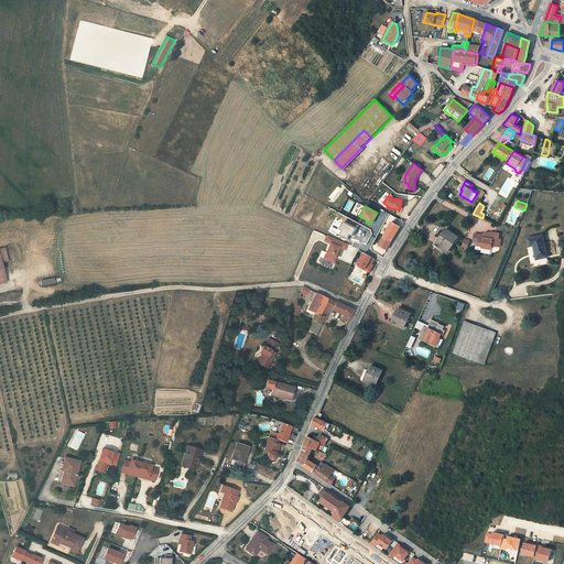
[(390,243),(400,227),(391,221),(379,245),(387,249),(390,243)]
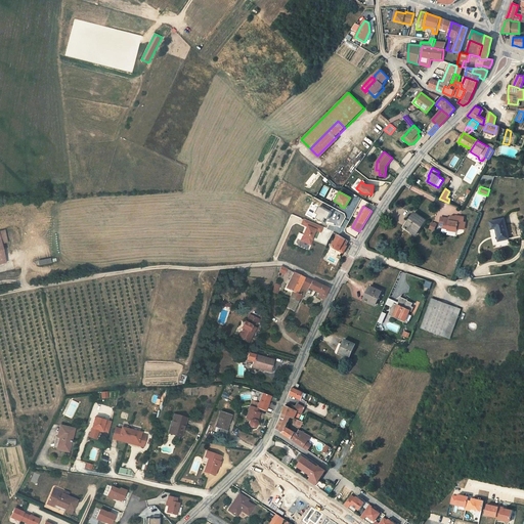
[(315,213),(317,214),(315,218),(322,222),(324,218),(325,219),(330,212),(318,207),(315,213)]
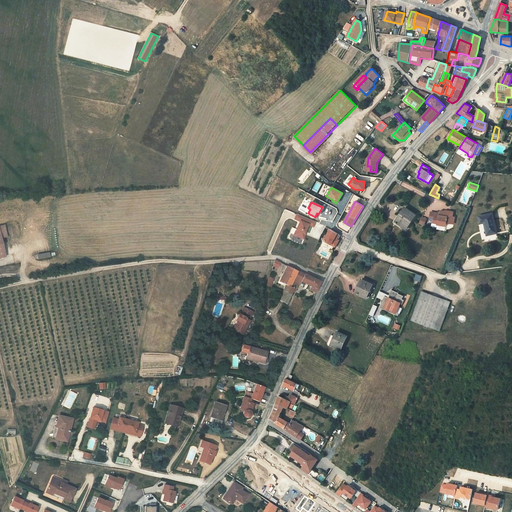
[(415,216),(405,208),(395,221),(406,229),(415,216)]
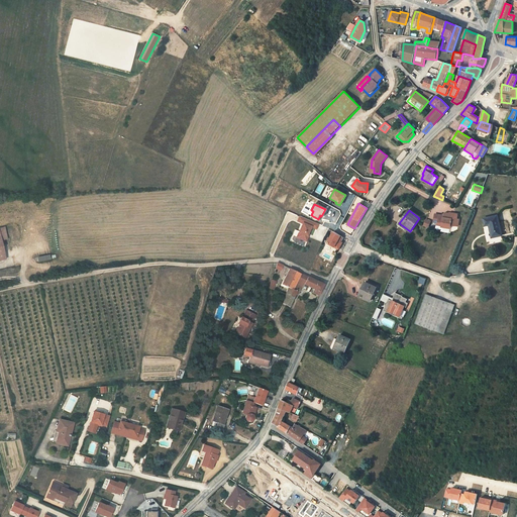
[(435,215),(434,223),(438,224),(438,223),(443,223),(442,226),(444,227),(451,228),(451,225),(458,225),(459,218),(456,218),(457,213),(449,212),(449,214),(445,213),(444,217),(443,218),(441,216),(435,215)]
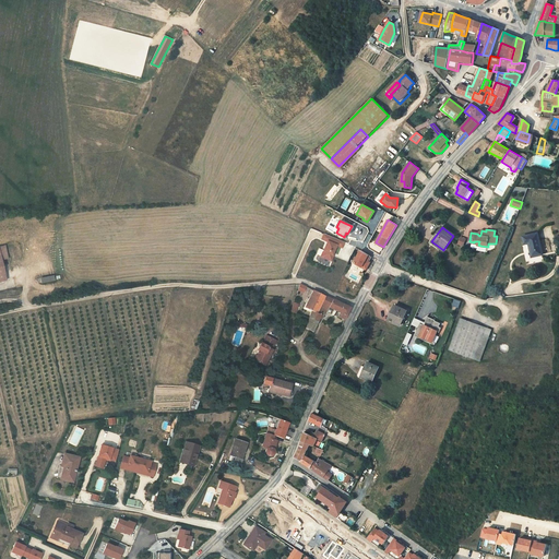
[(336,246),(342,248),(344,242),(324,234),(322,239),(328,241),(336,246)]
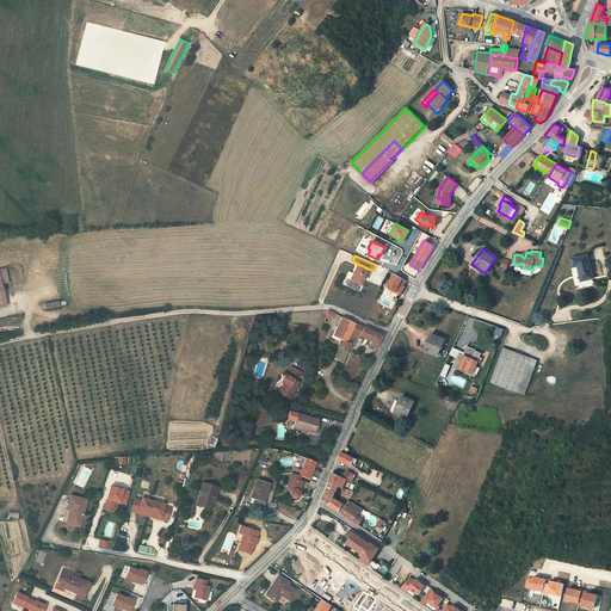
[(580,265),(584,281),(594,278),(590,255),(574,258),(575,266),(580,265)]
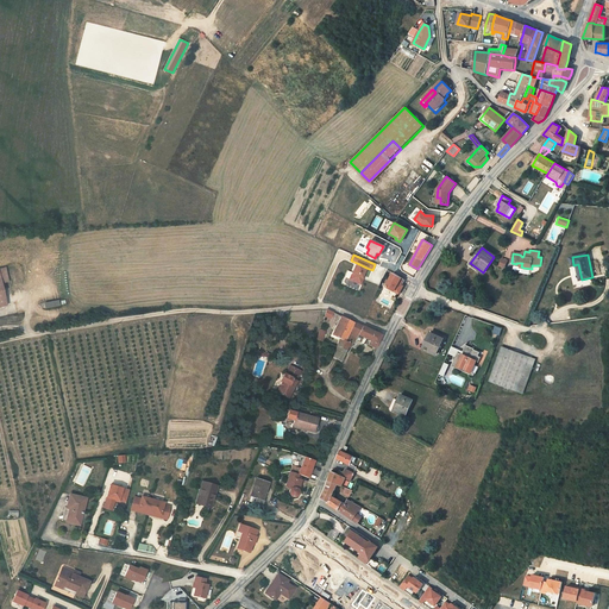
[(366,268),(357,263),(350,280),(360,284),(363,277),(362,277),(364,274),(366,268)]
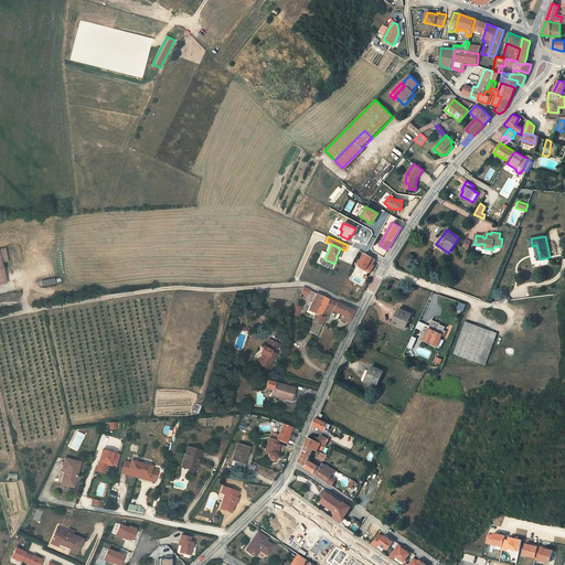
[(374,259),(365,254),(358,266),(369,273),(374,265),(372,264),(374,259)]
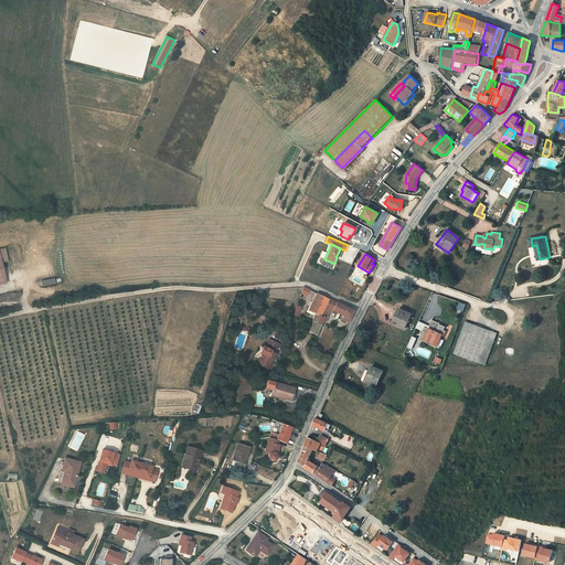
[(12,266),(11,258),(0,260),(0,298),(12,296),(6,268),(12,266)]
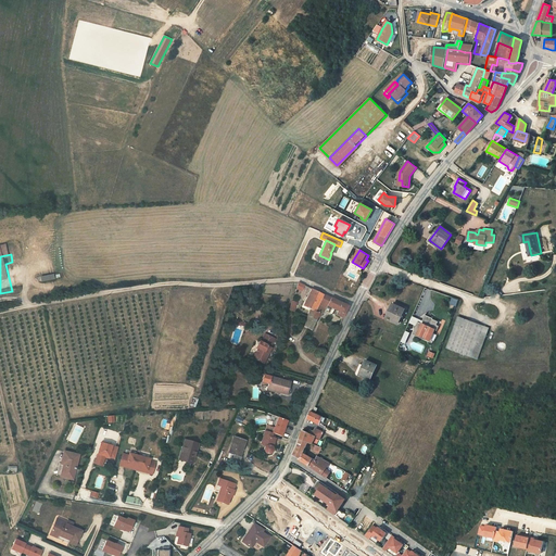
[(303,306),(310,310),(307,316),(316,320),(317,317),(319,313),(315,311),(324,294),(312,289),(303,306)]
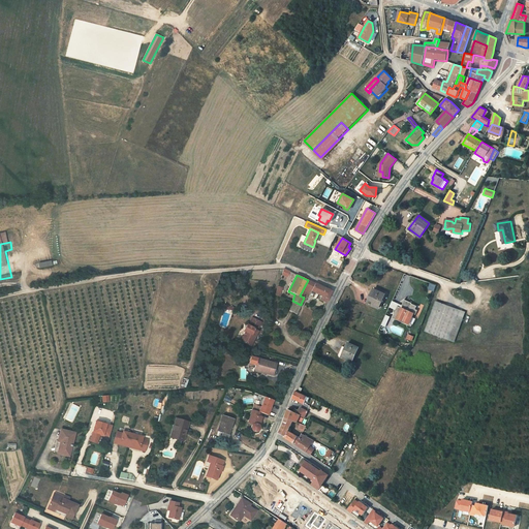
[(304,302),(311,291),(315,283),(308,280),(300,296),(304,298),(302,302),(304,302)]
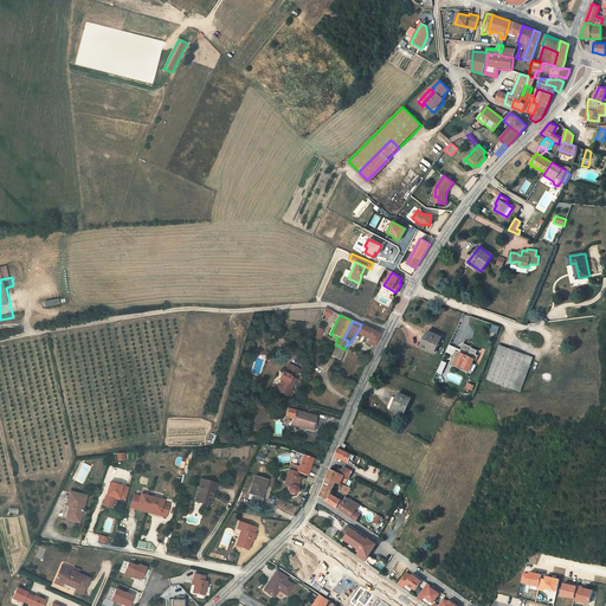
[(380,334),(361,324),(356,334),(369,339),(367,343),(373,347),(380,334)]
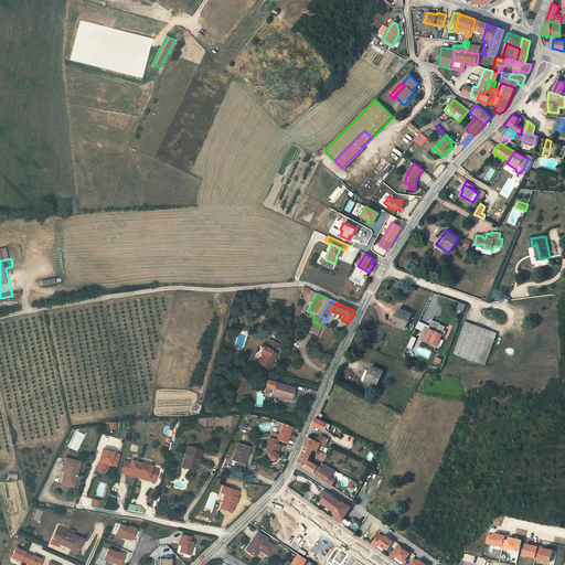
[(299,317),(302,307),(297,305),(294,315),(299,317)]
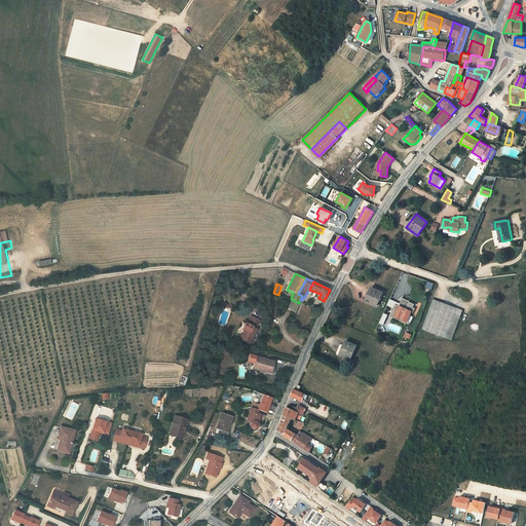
[(365,302),(376,307),(383,293),(372,288),(365,302)]
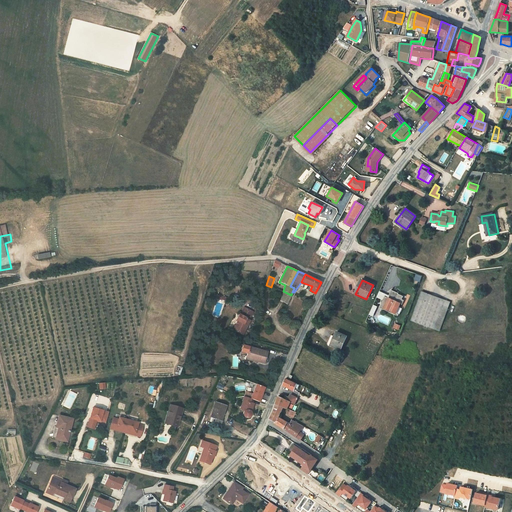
[(281,300),(286,303),(287,304),(291,295),(283,291),(281,300)]
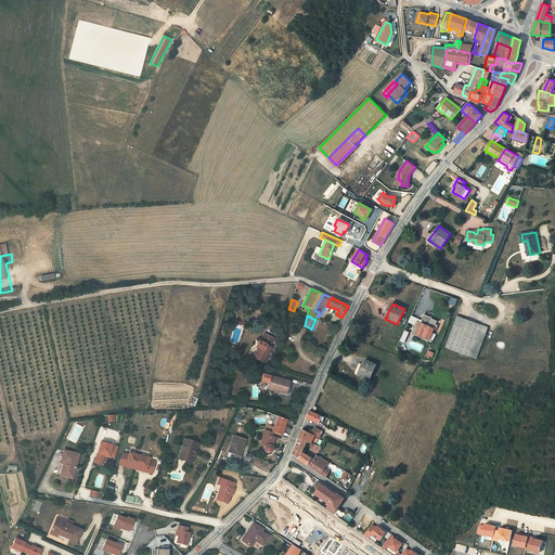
[(420,324),(409,319),(407,322),(413,325),(409,334),(412,335),(414,336),(415,334),(427,339),(431,332),(434,333),(436,328),(434,326),(436,322),(430,320),(423,315),(420,321),(421,322),(420,324)]
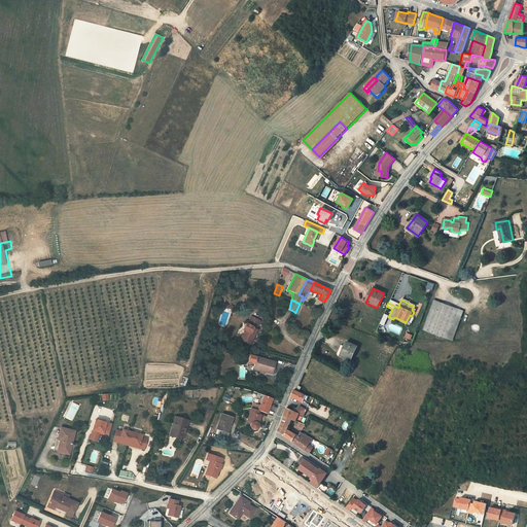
[(465,312),(435,301),(424,329),(453,341),(465,312)]
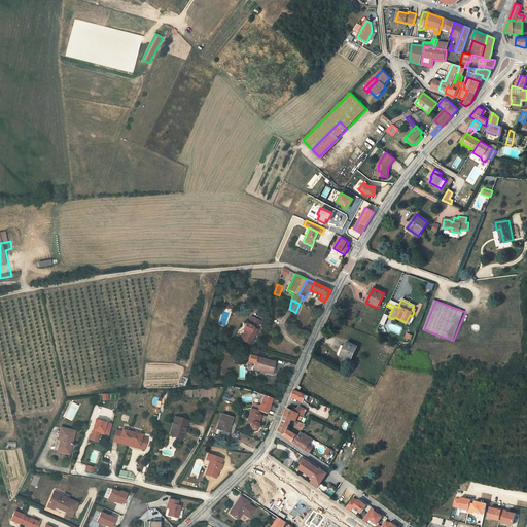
[(386,316),(383,314),(378,323),(382,325),(386,316)]
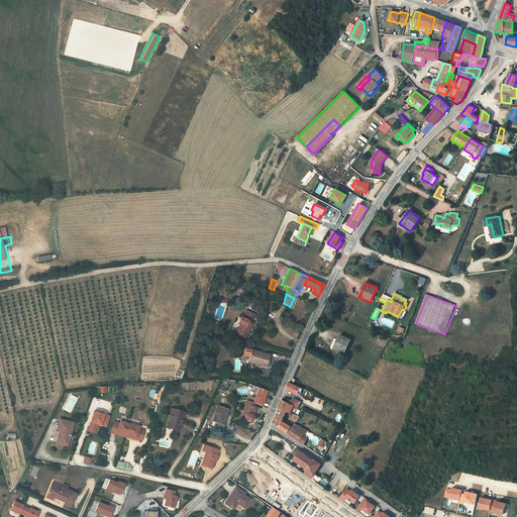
[(250,321),(254,313),(247,310),(244,317),(242,317),(239,322),(241,323),(240,326),(239,325),(238,325),(237,326),(237,328),(236,332),(245,336),(252,322),(250,321)]
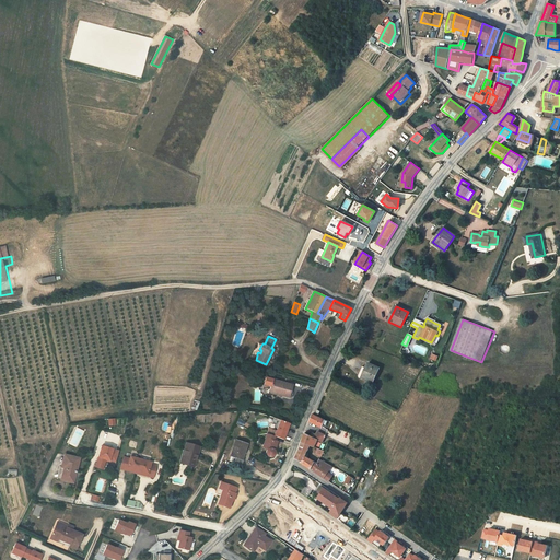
[(368,362),(361,376),(372,382),(380,368),(368,362)]
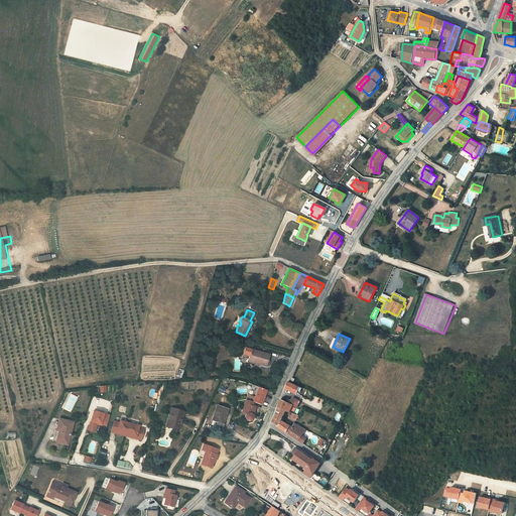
[(246,349),(244,355),(250,357),(249,360),(258,363),(258,364),(268,367),(271,356),(252,351),(246,349)]
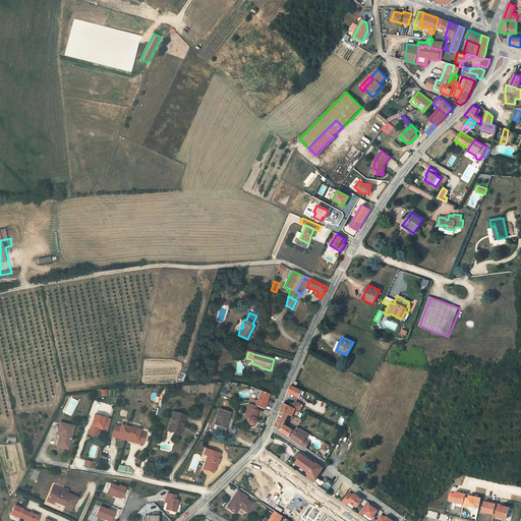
[(303,390),(296,387),(291,385),(288,392),(300,397),(303,390)]
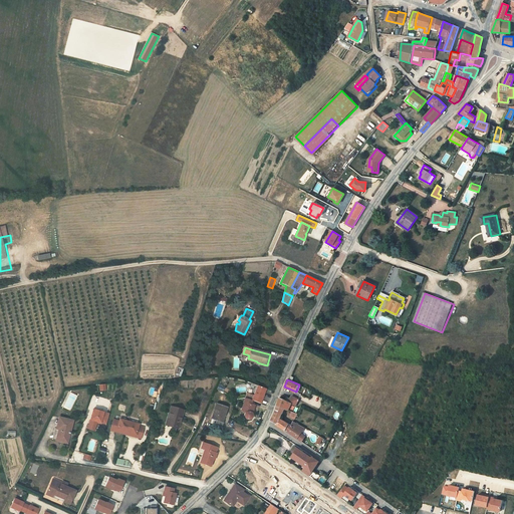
[(257,388),(254,395),(252,400),(260,403),(265,390),(257,388)]
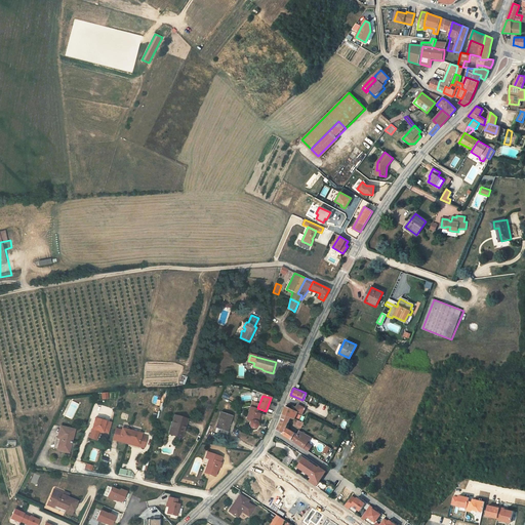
[(292,406),(291,408),(298,412),(301,413),(305,407),(297,403),(296,407),(294,406),(295,405),(292,404),(291,406),(292,406)]
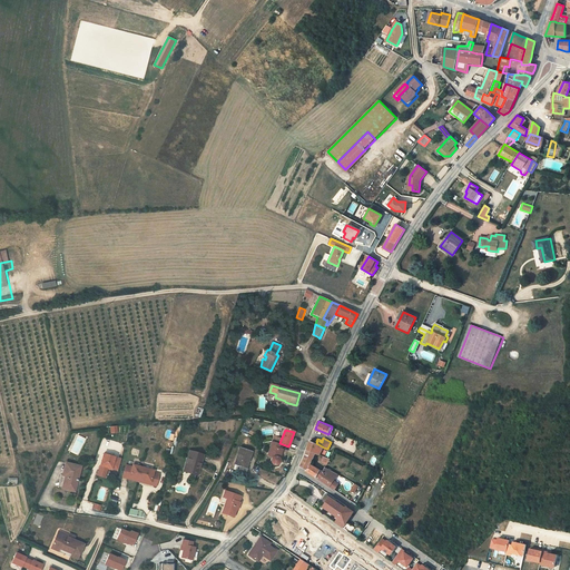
[(278,443),(273,441),(267,454),(269,455),(268,459),(269,460),(269,461),(271,463),(272,464),(274,464),(275,464),(277,464),(278,463),(279,461),(279,460),(279,458),(282,449),(276,448),(278,443)]
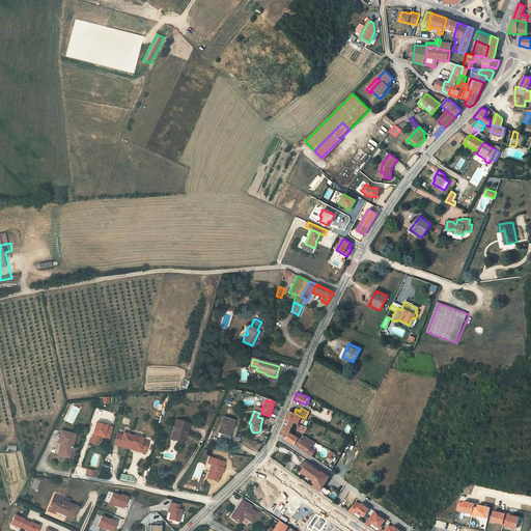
[(289,411),(286,419),(295,422),(299,424),(302,417),(295,413),(289,411)]
